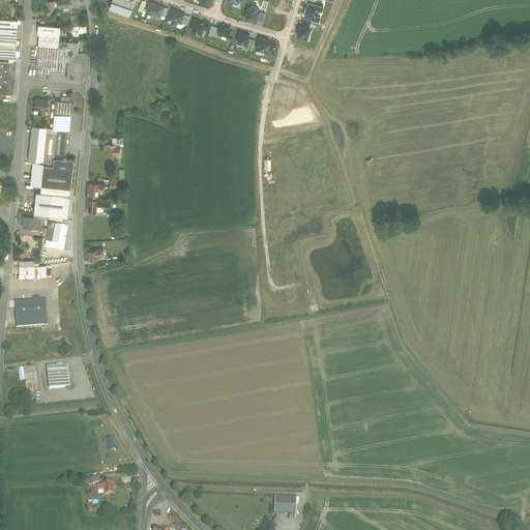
[(69,7),(67,0),(55,0),(56,1),(56,7),(56,8),(69,7)]
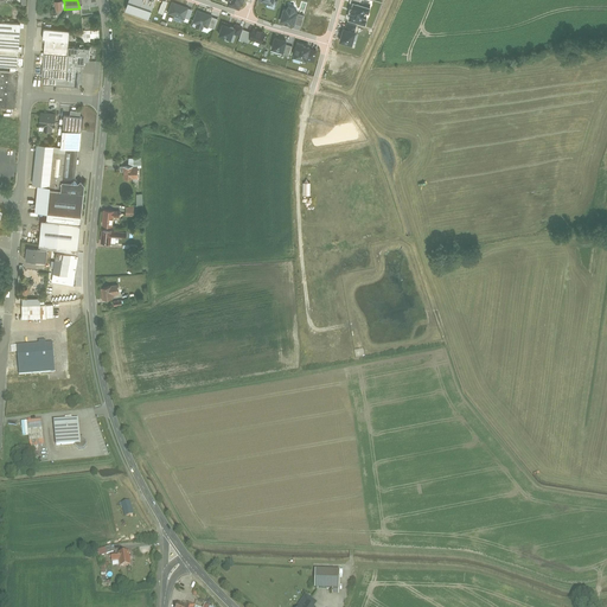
[(154,0),(129,0),(127,8),(149,17),(154,0)]
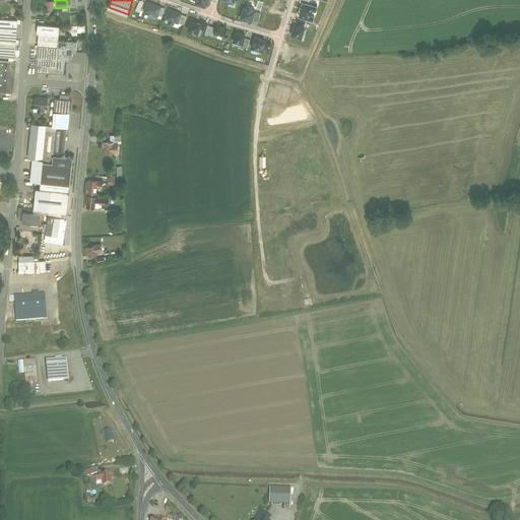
[(161,7),(147,2),(143,12),(157,17),(157,16),(160,8),(161,7)]
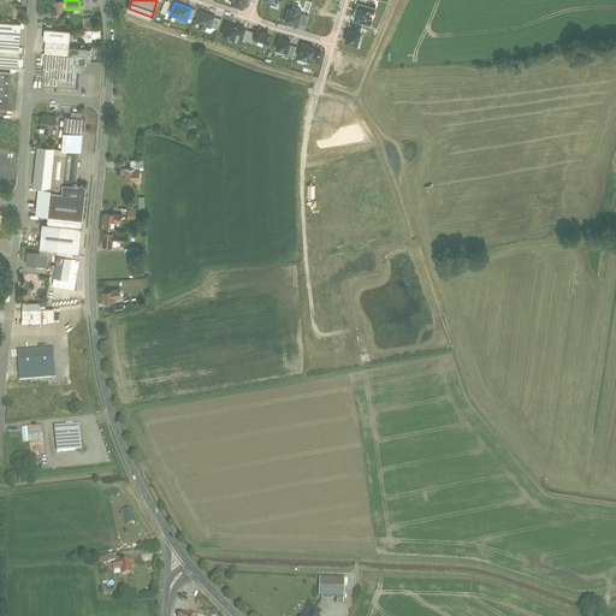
[(377,7),(359,3),(353,21),(372,25),(377,7)]
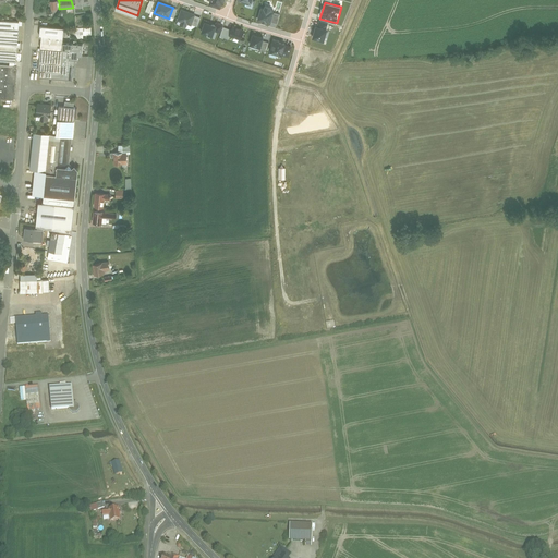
[(196,13),(181,8),(178,20),(192,25),(195,16),(196,13)]
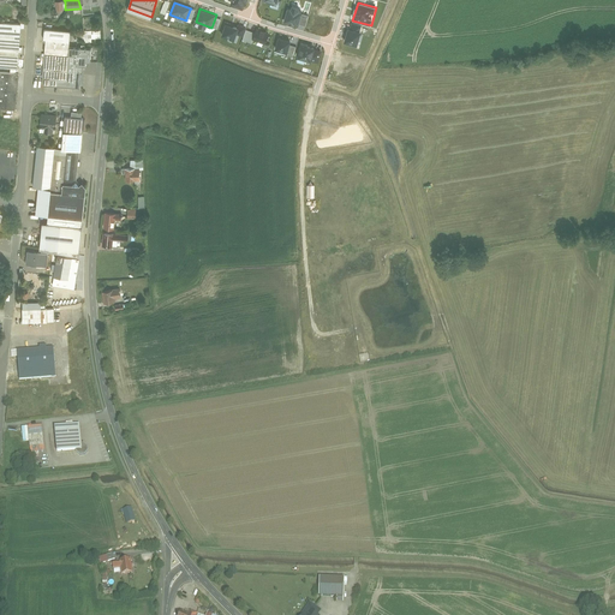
[(291,12),(287,11),(284,23),(287,24),(287,25),(293,27),(293,25),(298,27),(302,15),(298,13),(299,11),(291,9),(291,12)]
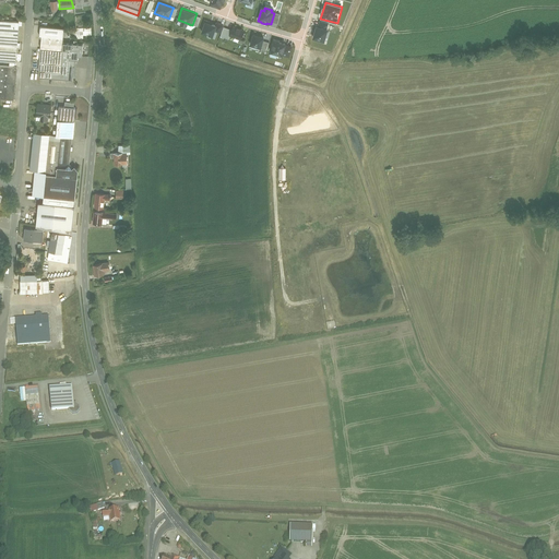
[(0,61),(15,62),(19,21),(0,20),(0,61)]
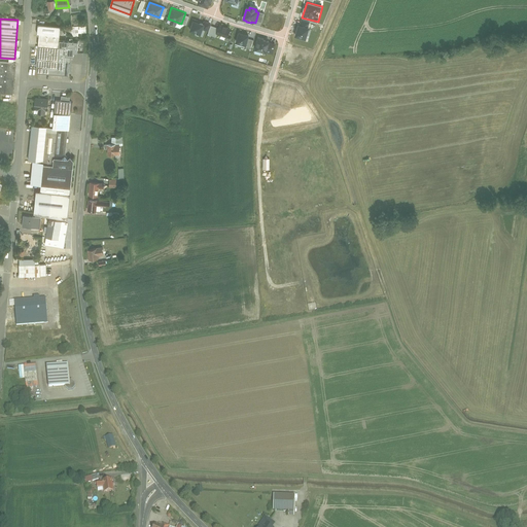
[(204,23),(194,20),(189,30),(201,34),(203,30),(205,23),(204,23)]
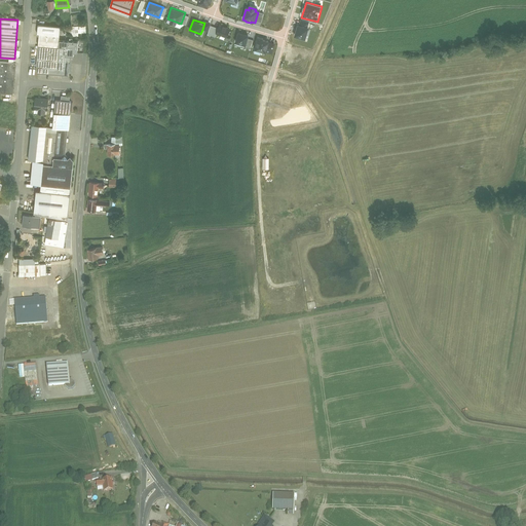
[(204,22),(203,23),(204,23),(202,30),(209,33),(211,27),(211,25),(204,22)]
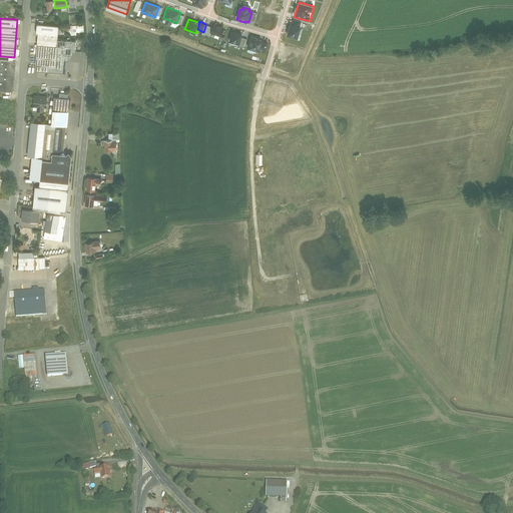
[(225,27),(214,23),(212,28),(211,32),(222,36),(225,27)]
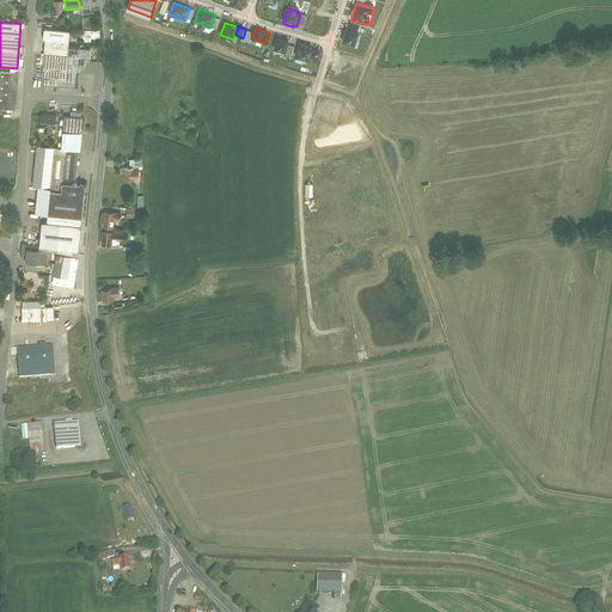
[(44,29),(44,40),(68,42),(68,43),(69,43),(71,31),(44,29)]
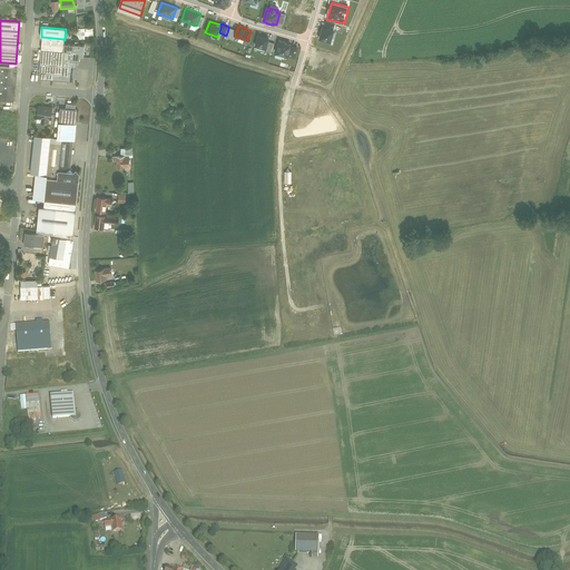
[(324,28),(322,27),(318,40),(331,45),(335,30),(333,30),(324,28)]
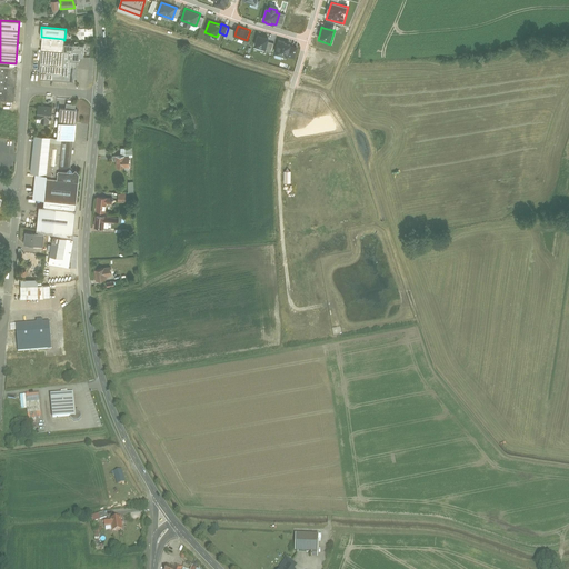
[(225,38),(232,40),(235,36),(236,31),(228,29),(226,36),(225,38)]
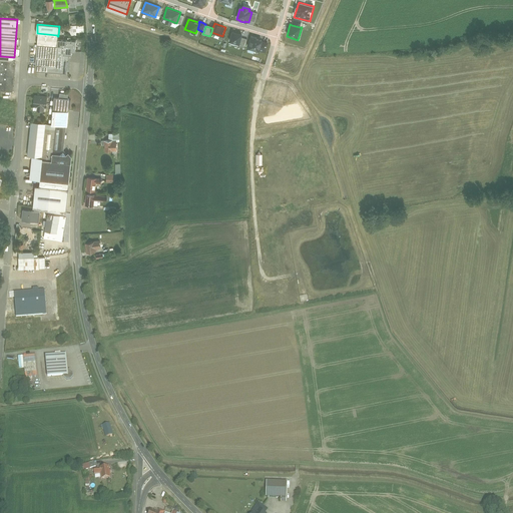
[(242,33),(232,31),(229,41),(239,44),(241,39),(242,33)]
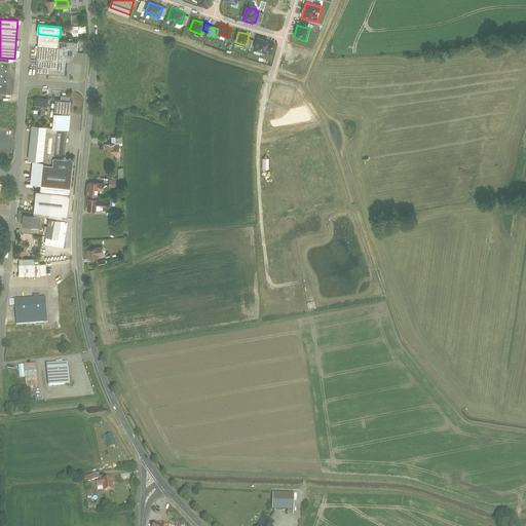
[(72,58),(72,53),(77,54),(77,43),(63,41),(63,38),(60,37),(59,37),(59,36),(38,34),(34,71),(36,74),(48,75),(48,71),(67,72),(68,63),(69,63),(70,57),(72,58)]
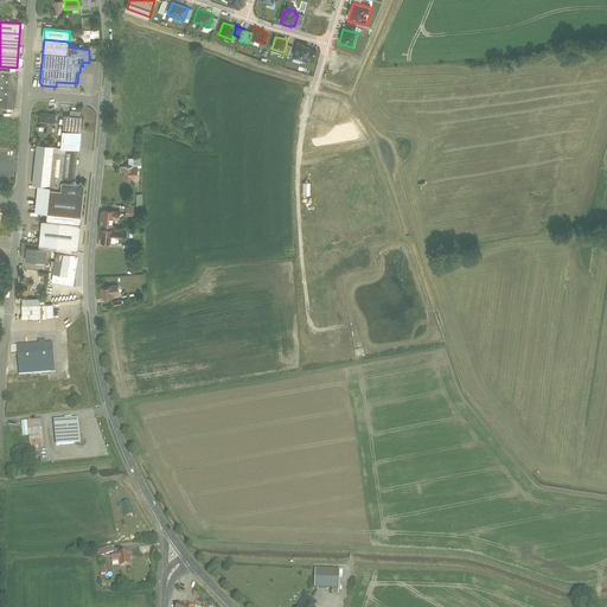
[(311,48),(298,44),(293,58),(307,61),(314,63),(317,52),(311,50),(311,48)]
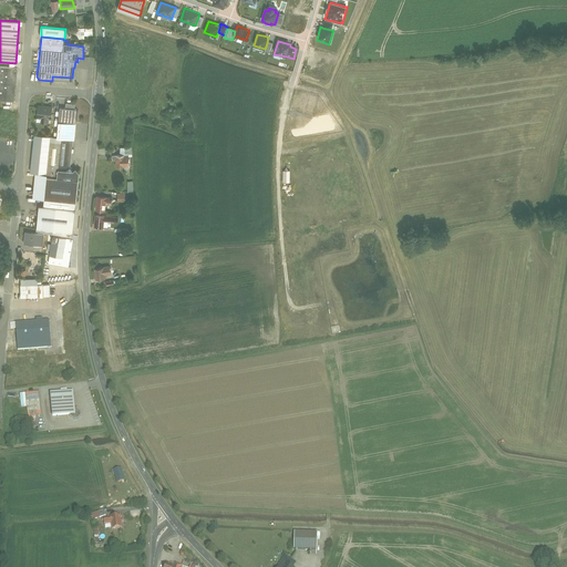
[(16,69),(0,66),(0,100),(12,101),(12,95),(13,95),(16,69)]
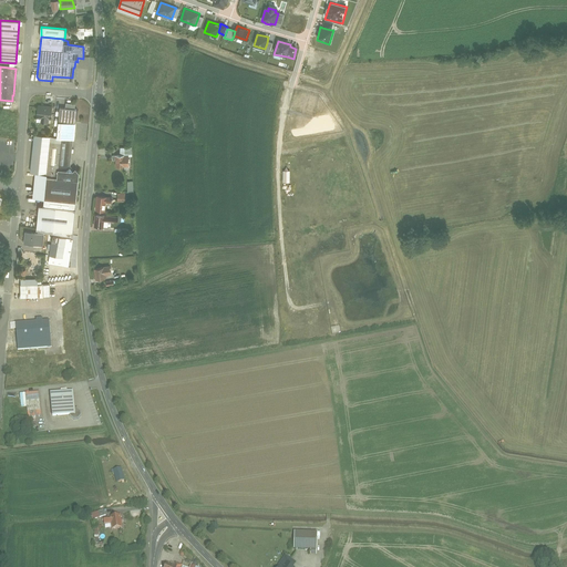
[(60,107),(58,122),(75,123),(76,110),(74,110),(75,104),(65,103),(65,109),(60,107)]
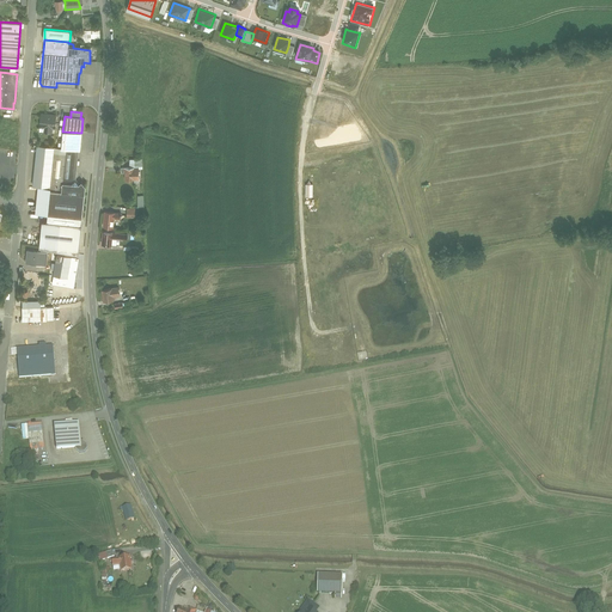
[(56,114),(40,112),(38,128),(44,128),(43,133),(53,133),(53,129),(55,129),(56,114)]
